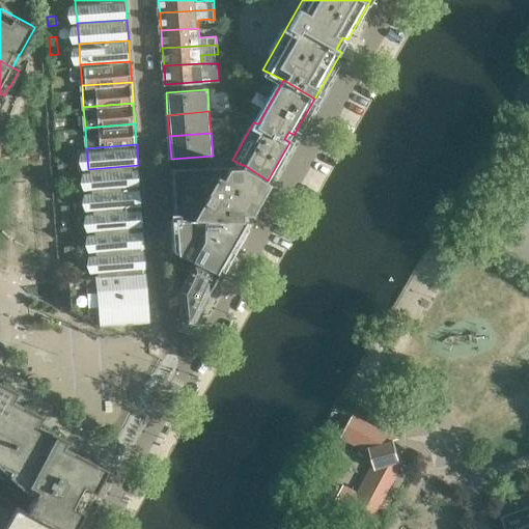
[(67,181),(66,162),(58,163),(60,181),(67,181)]
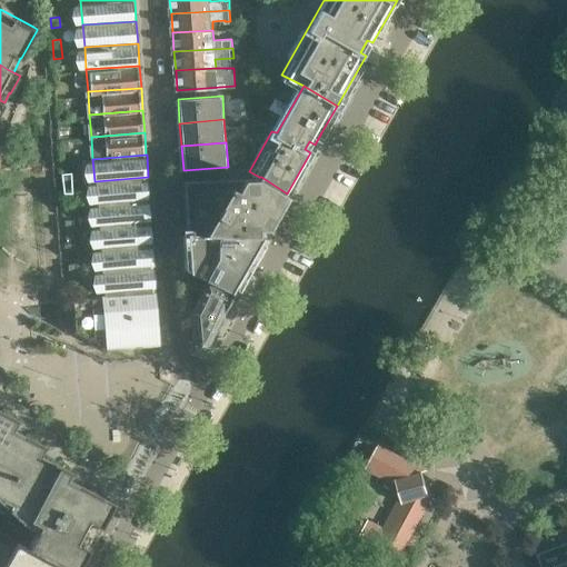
[(150,200),(148,177),(95,181),(97,204),(150,200)]
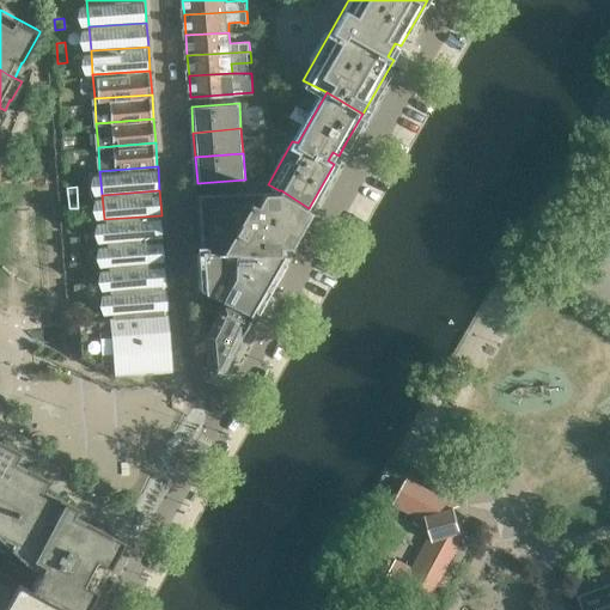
[(292,244),(310,212),(307,211),(309,208),(281,190),(279,190),(197,193),(202,249),(284,252),(284,251),(282,251),(282,245),(287,245),(290,243),(292,244)]
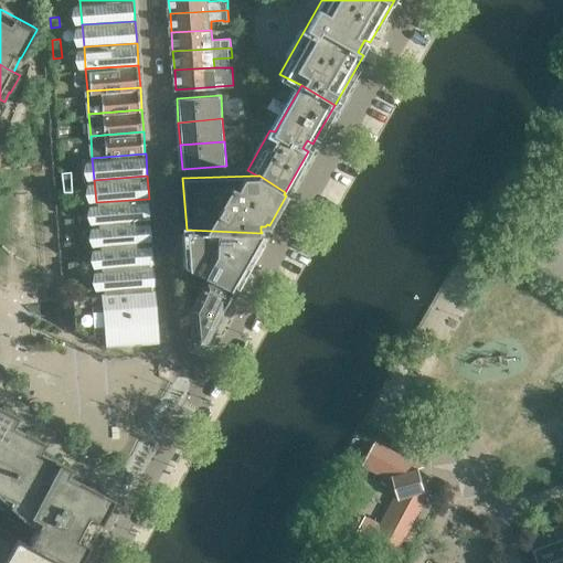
[(150,221),(149,199),(96,202),(97,225),(150,221)]
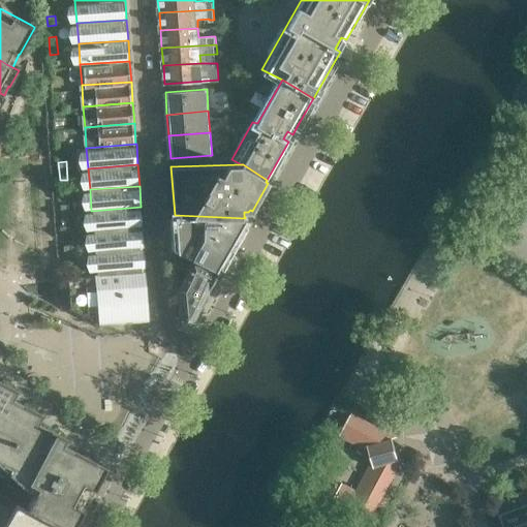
[(70,220),(69,203),(61,204),(63,221),(70,220)]
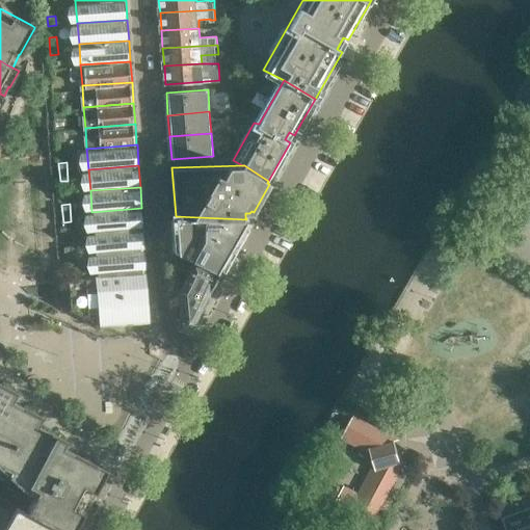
[(143,229),(141,208),(91,212),(94,233),(143,229)]
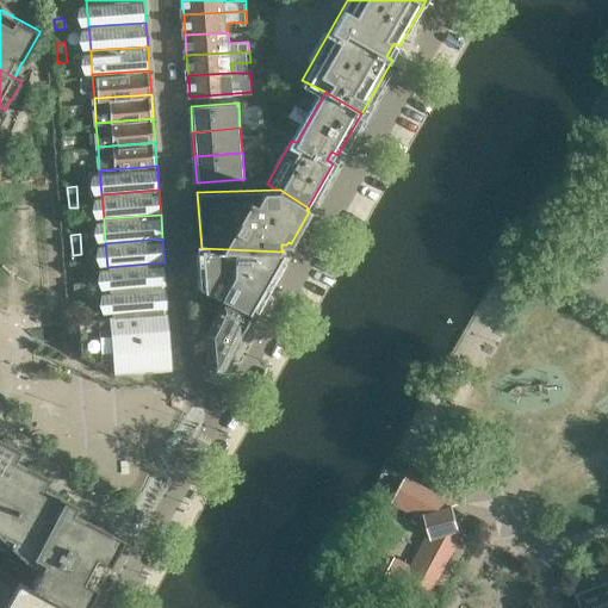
[(249,311),(283,252),(202,248),(205,290),(206,290),(224,299),(249,311)]
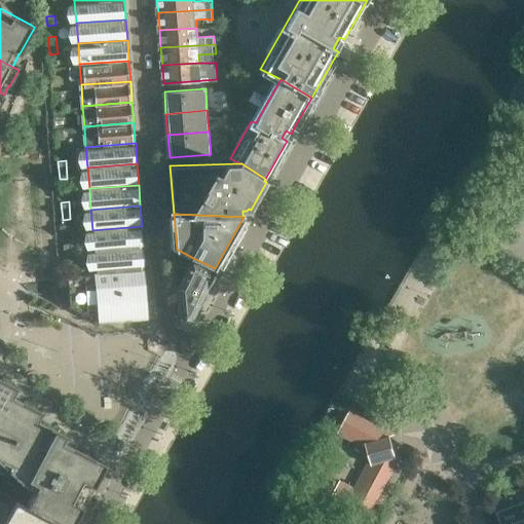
[(143,247),(142,226),(92,230),(94,251),(143,247)]
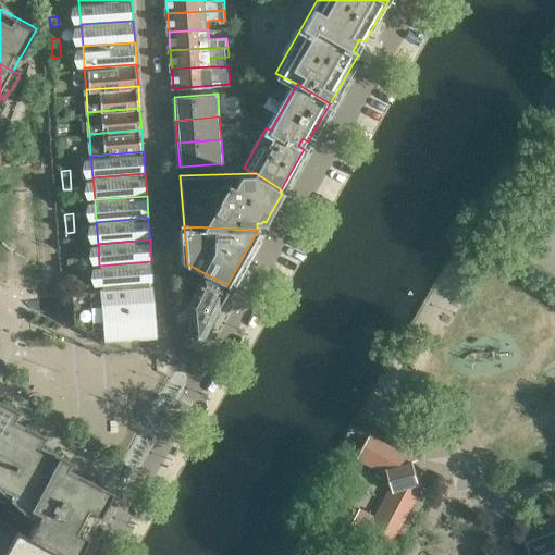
[(77,275),(76,257),(68,258),(70,276),(77,275)]
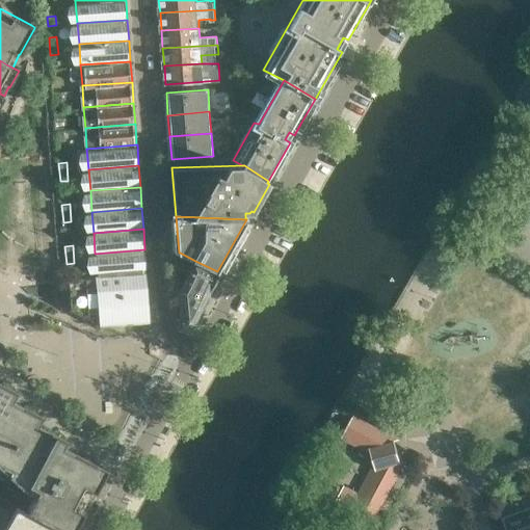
[(147,270),(144,249),(95,254),(97,274),(123,272),(147,270)]
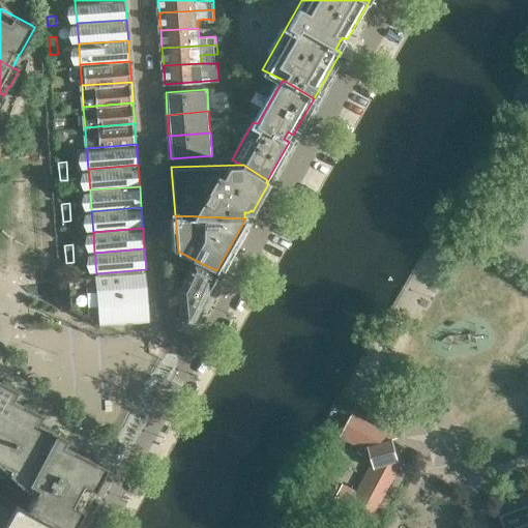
[(195,322),(210,288),(211,288),(218,271),(216,270),(195,260),(180,290),(183,317),(195,322)]
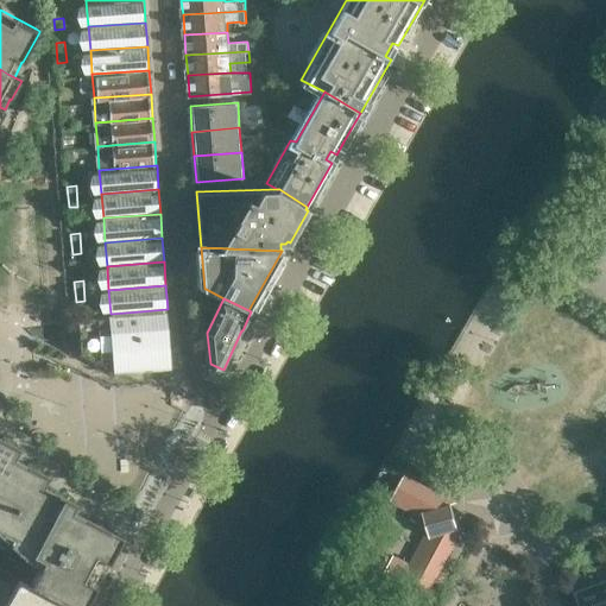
[(171,367),(168,309),(140,311),(145,368),(171,367)]
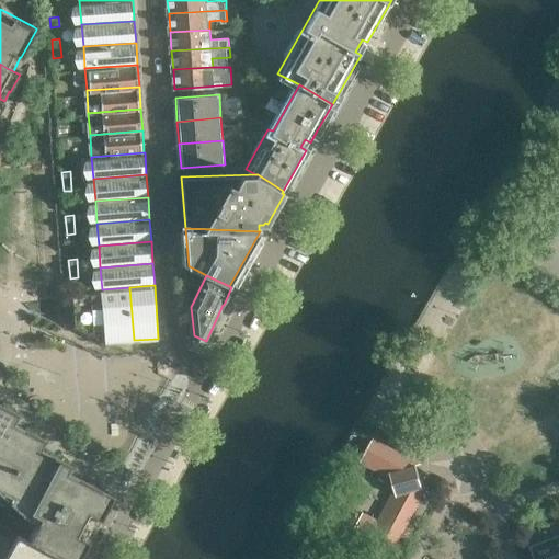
[(134,340),(129,287),(102,289),(105,342),(134,340)]
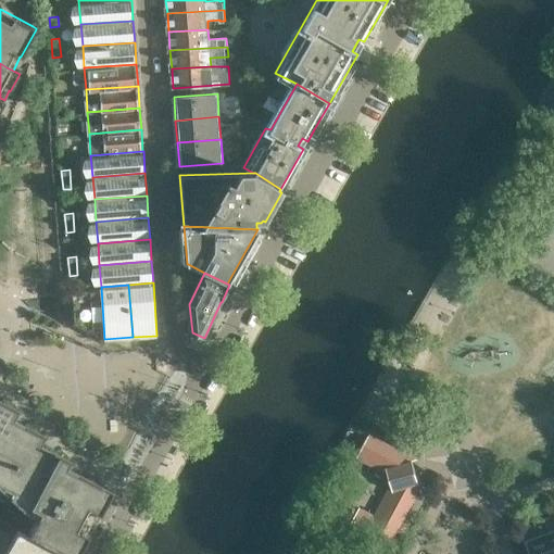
[(104,339),(101,287),(71,289),(74,323),(104,339)]
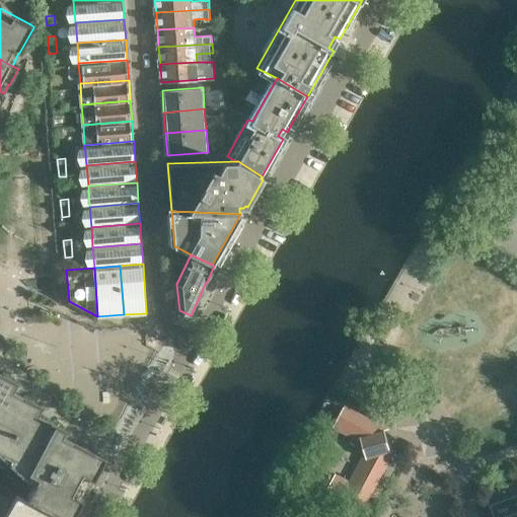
[(0,401),(8,387),(12,380),(17,382),(19,383),(19,382),(0,371),(0,401)]
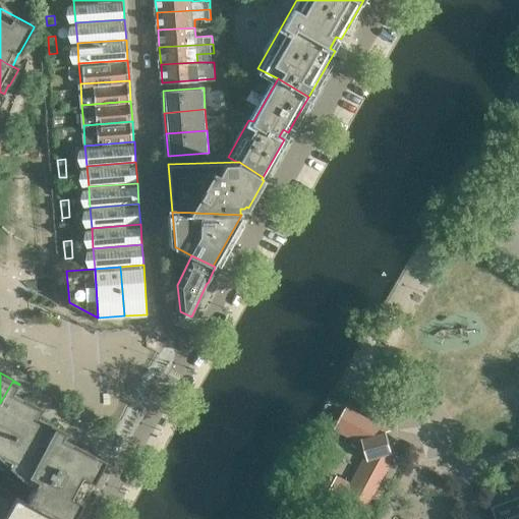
[(0,454),(7,462),(33,412),(37,405),(42,408),(44,409),(44,408),(13,391),(17,384),(12,382),(8,389),(0,403),(0,454)]
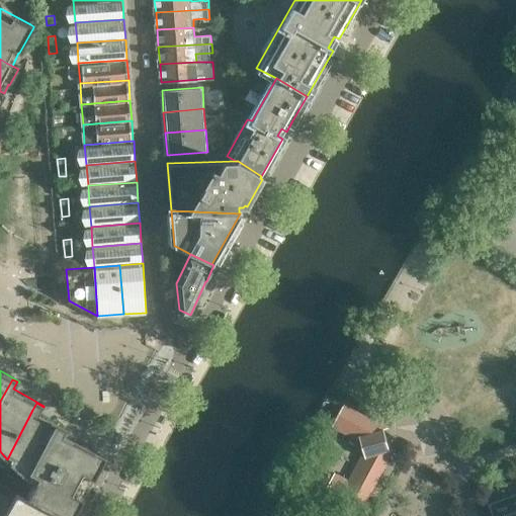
[(39,478),(62,434),(65,429),(67,430),(68,429),(37,413),(41,406),(36,403),(32,410),(7,459),(27,479),(29,473),(39,478)]
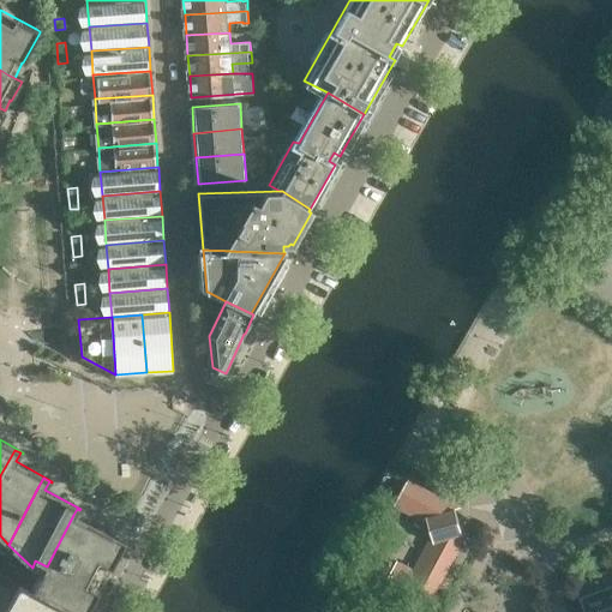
[(429,609),(467,537),(457,504),(411,479),(399,501),(430,516),(437,541),(420,571),(400,559),(385,586),(429,609)]
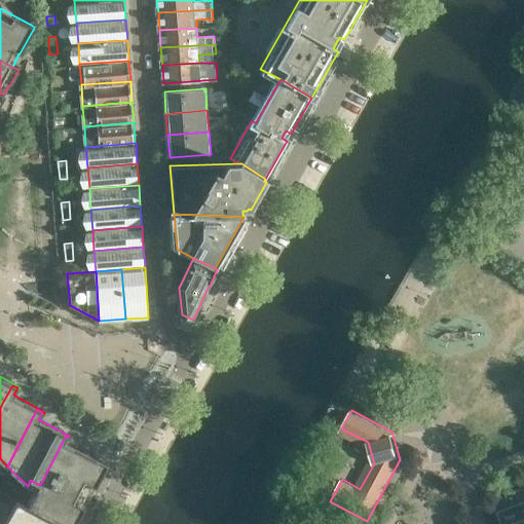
[(72,499),(82,480),(90,484),(103,461),(63,441),(40,485),(31,504),(68,523),(69,523),(80,503),(72,499)]
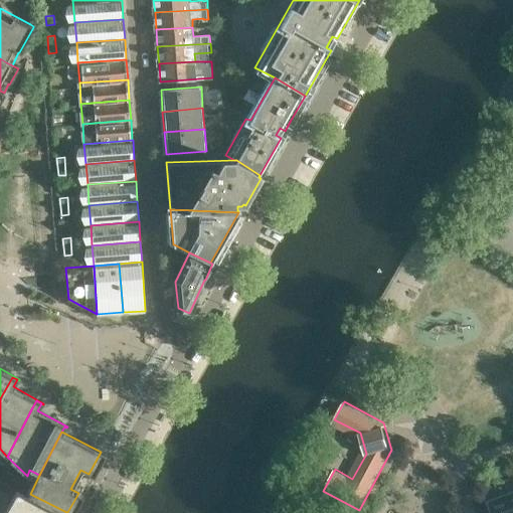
[(0,512),(59,512),(17,489),(17,488),(0,478),(0,512)]
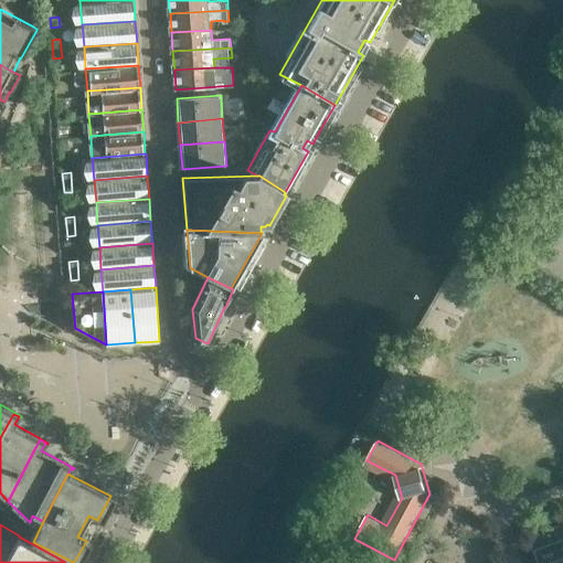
[(562,540),(537,549),(541,562),(550,562),(562,559),(562,540)]
